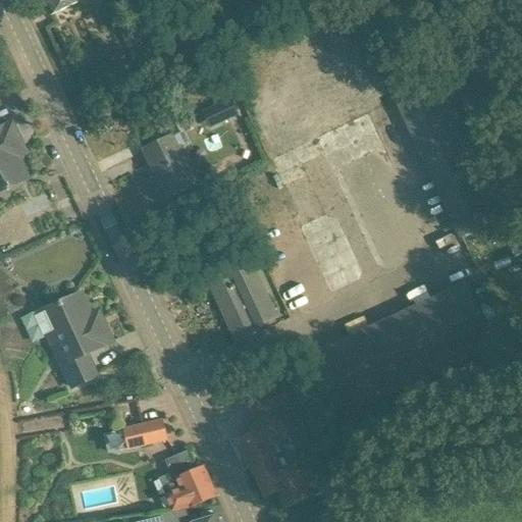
[(43,0),(51,15),(77,3),(83,0),(43,0)]
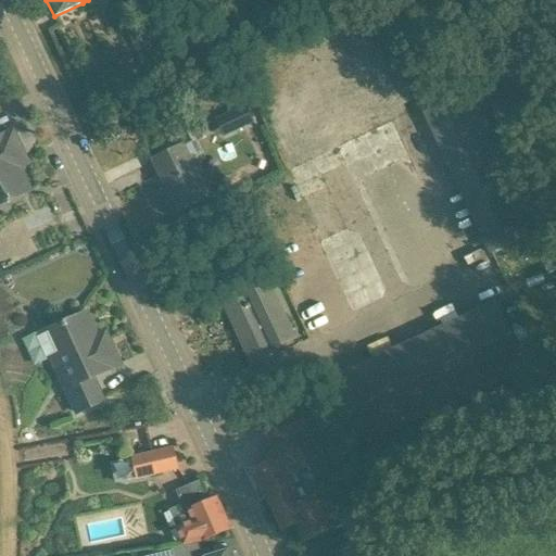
[(488,256),(541,231),(476,92),(424,116),(488,256)]
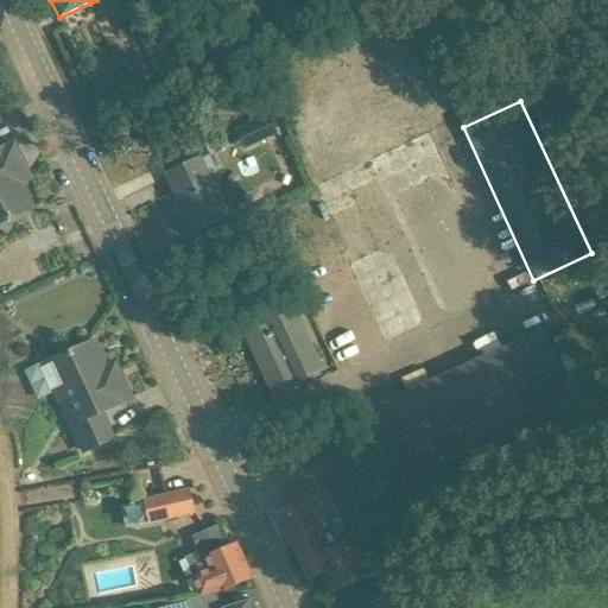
[(279,135),(268,115),(252,124),(234,132),(245,152),(261,144),(279,135)]
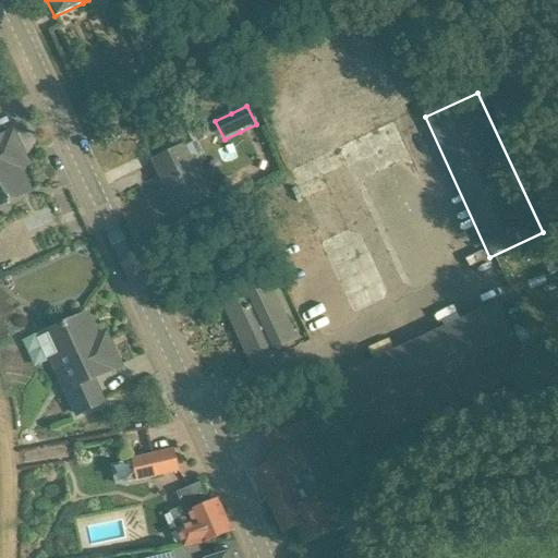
[(13,131),(0,136),(0,205),(31,191),(13,154),(22,149),(13,131)]
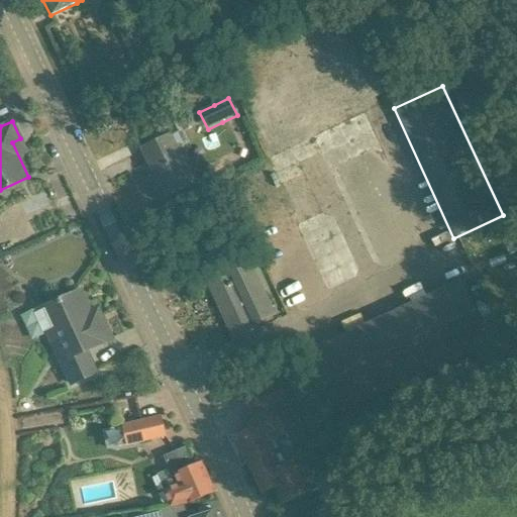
[(194,184),(170,134),(142,148),(166,197),(194,184)]
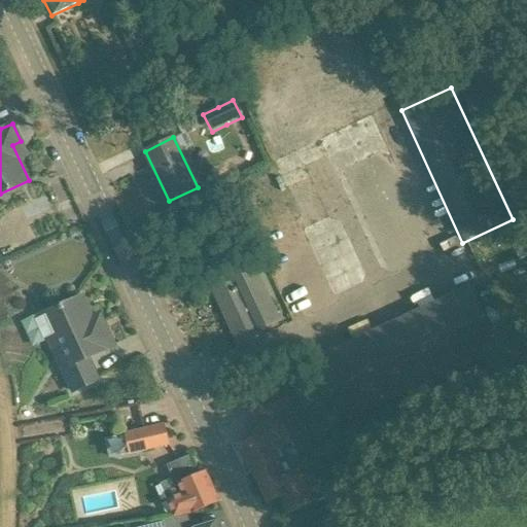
[(212,290),(239,347),(256,339),(254,335),(282,321),(254,264),(235,274),(240,283),(234,286),(231,281),(212,290)]
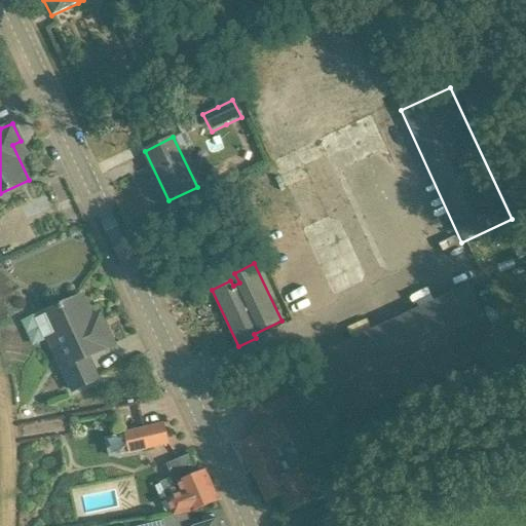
[(347,419),(499,349),(471,287),(318,358),(347,419)]
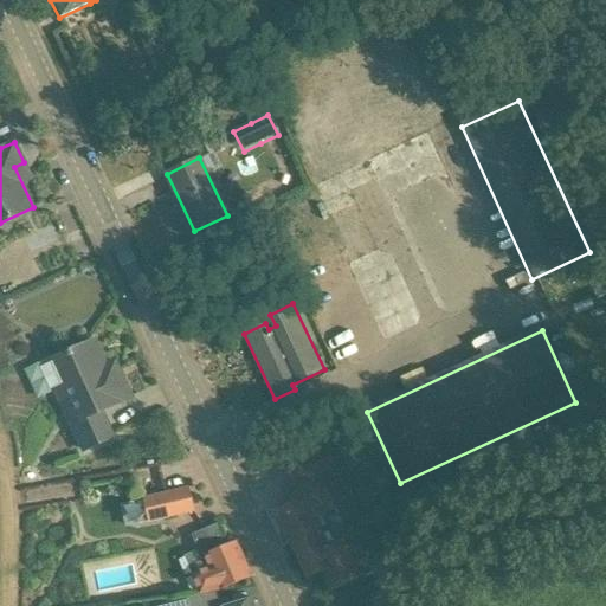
[(95,341),(50,361),(50,362),(57,359),(68,381),(60,385),(77,420),(71,423),(83,450),(113,437),(101,412),(131,397),(122,378),(114,381),(95,341)]
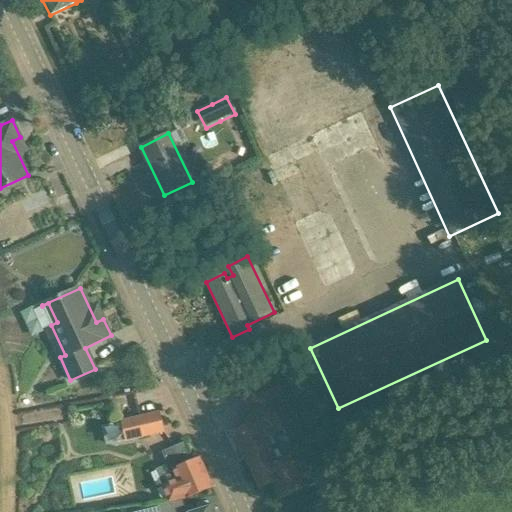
[(233,430),(246,459),(288,440),(271,402),(284,396),(276,380),(243,396),(250,412),(247,413),(251,422),(233,430)]
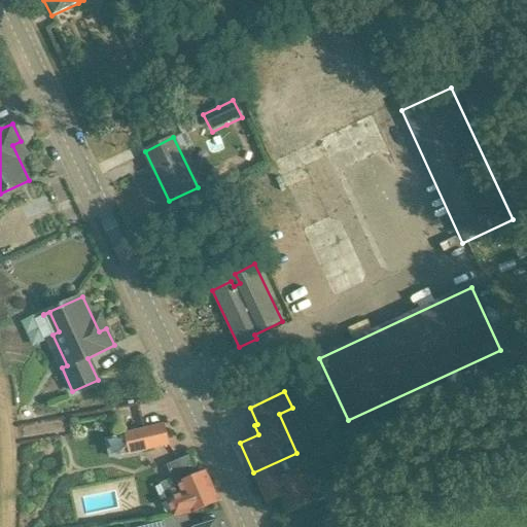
[(124,433),(127,445),(118,446),(121,458),(130,457),(129,454),(169,445),(165,424),(124,433)]
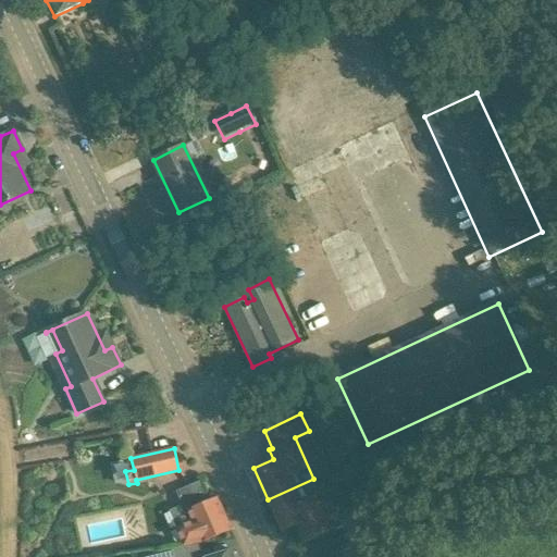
[(345,465),(339,453),(326,459),(332,471),(345,465)]
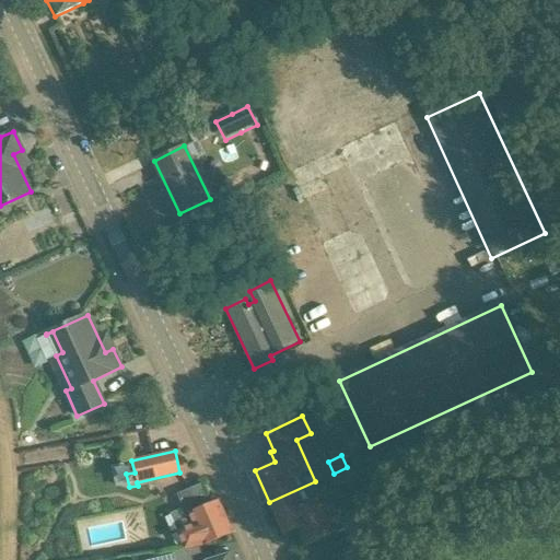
[(346,483),(340,474),(329,479),(334,489),(346,483)]
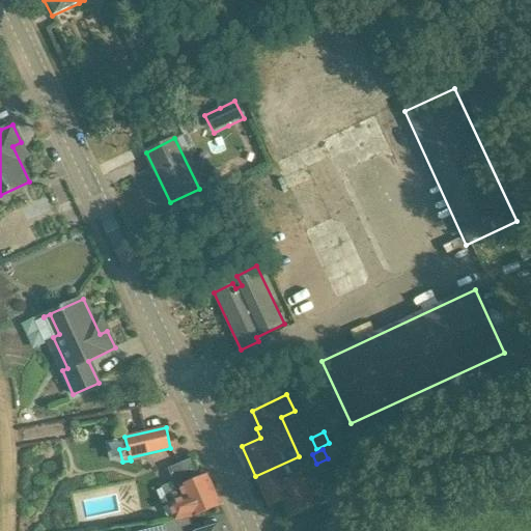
[(269,507),(278,503),(283,501),(290,518),(315,506),(300,473),(306,471),(299,456),(255,476),(269,507)]
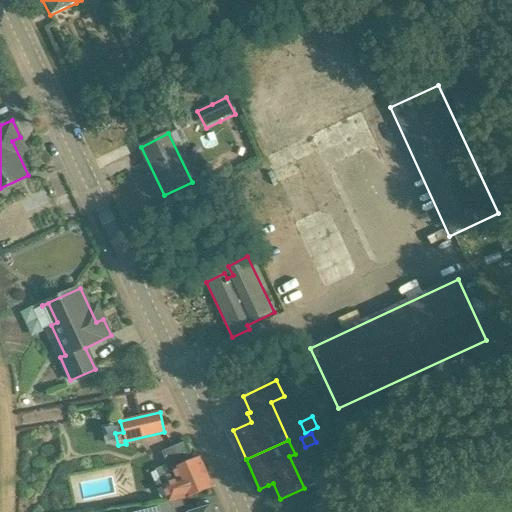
[(212,487),(200,457),(192,460),(184,442),(162,452),(168,464),(156,469),(169,503),(186,498),(212,487)]
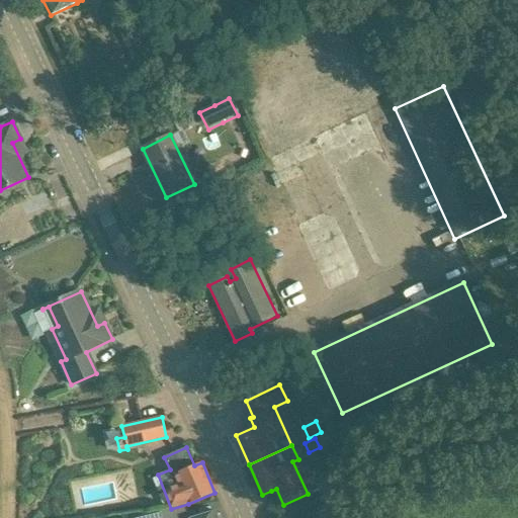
[(189,517),(186,507),(150,517),(141,517),(138,506),(121,509),(123,517),(218,517),(216,511),(194,517),(189,517)]
